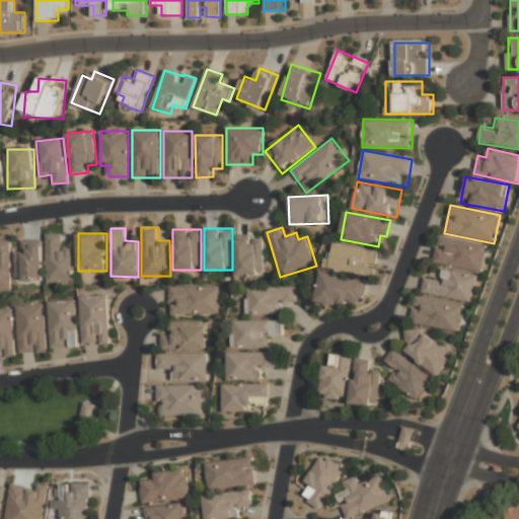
[(75,282),(75,245),(63,245),(63,234),(45,234),(45,242),(20,241),(20,251),(11,251),(11,241),(0,241),(0,292),(11,292),(11,281),(75,282)]
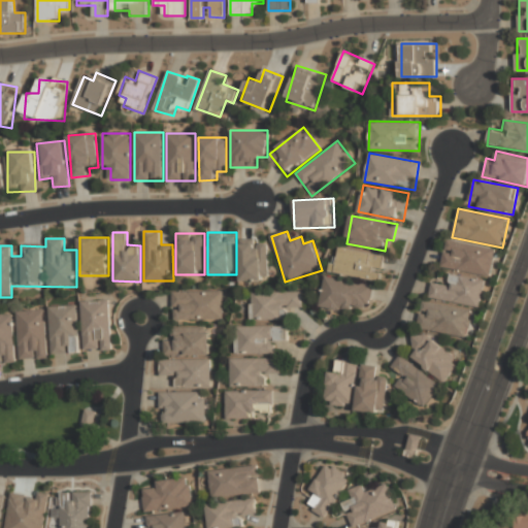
[(496,249),(447,238),(440,268),(489,278),(496,249)]
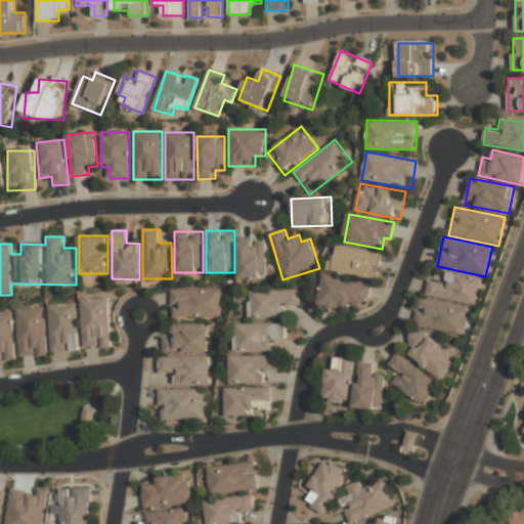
[(258,237),(237,237),(238,278),(267,277),(267,244),(258,244),(258,237)]
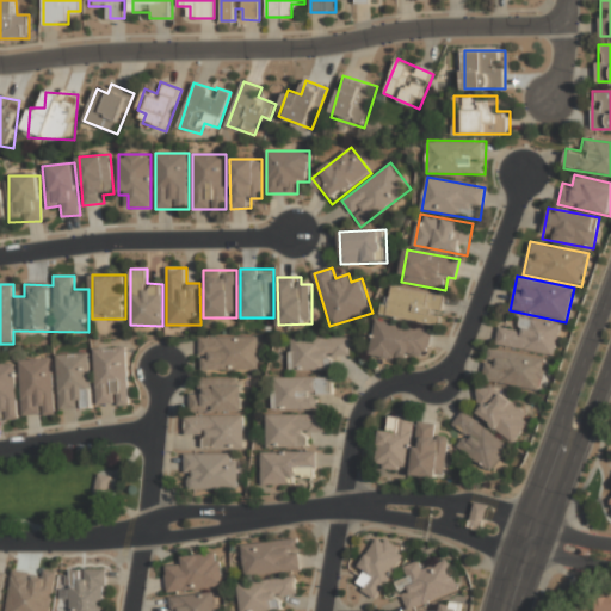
[(389,318),(442,326),(446,296),(394,288),(389,318)]
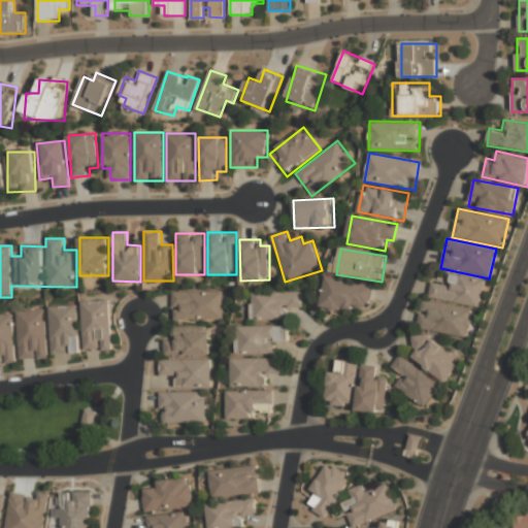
[(481,307),(485,279),(448,273),(446,284),(432,282),(429,299),(481,307)]
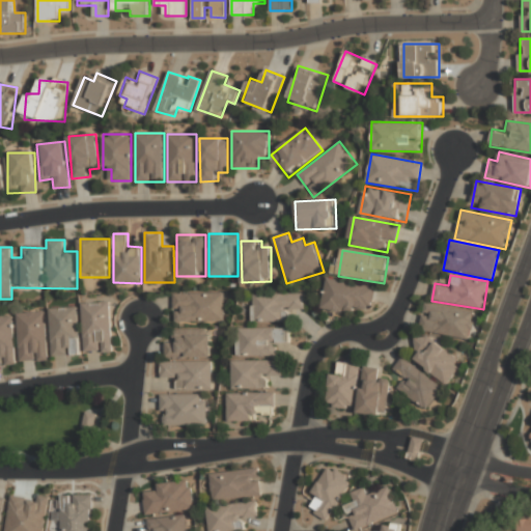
[(372,315),(376,287),(327,279),(323,307),(372,315)]
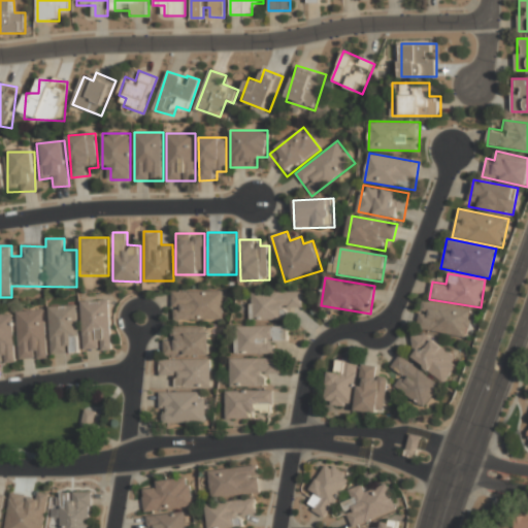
[(224,320),(224,292),(172,292),(172,320),(224,320)]
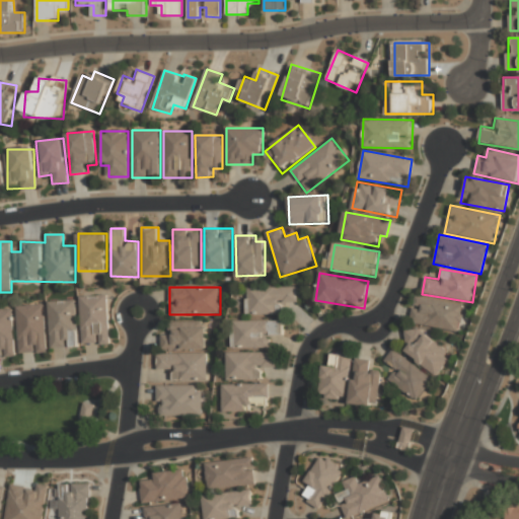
[(246,287),(246,315),(286,315),(286,304),(298,304),(298,287),(246,287)]
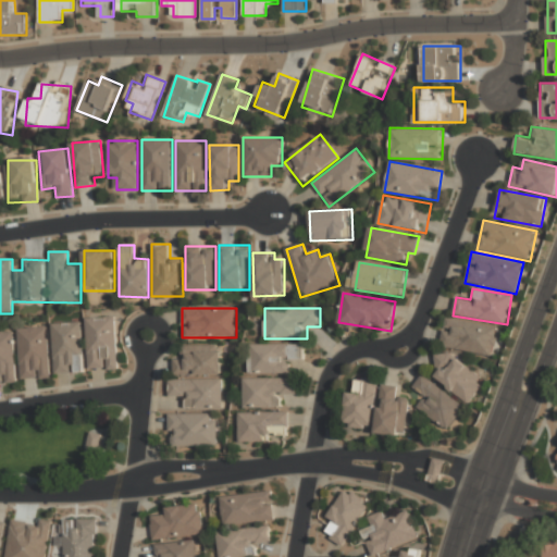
[(86,317),(88,370),(119,369),(116,316),(86,317)]
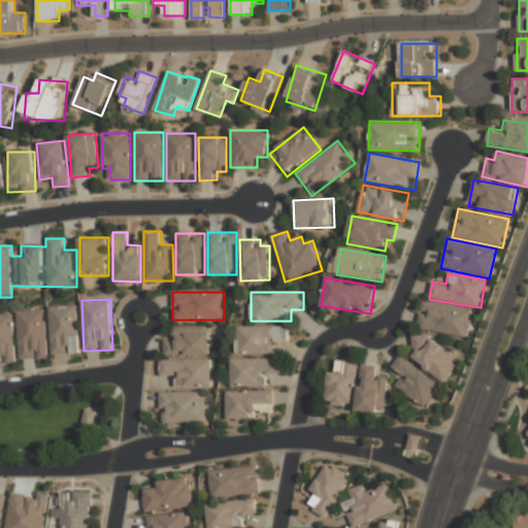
[(467,338),(472,309),(422,300),(417,329),(467,338)]
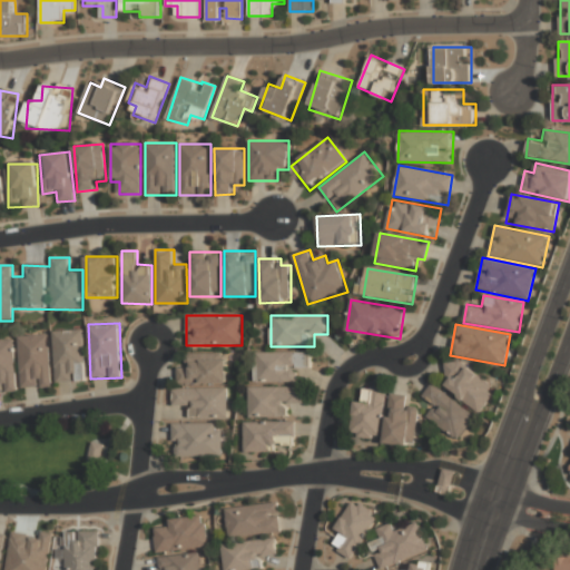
[(0,390),(87,384),(84,333),(0,337),(0,390)]
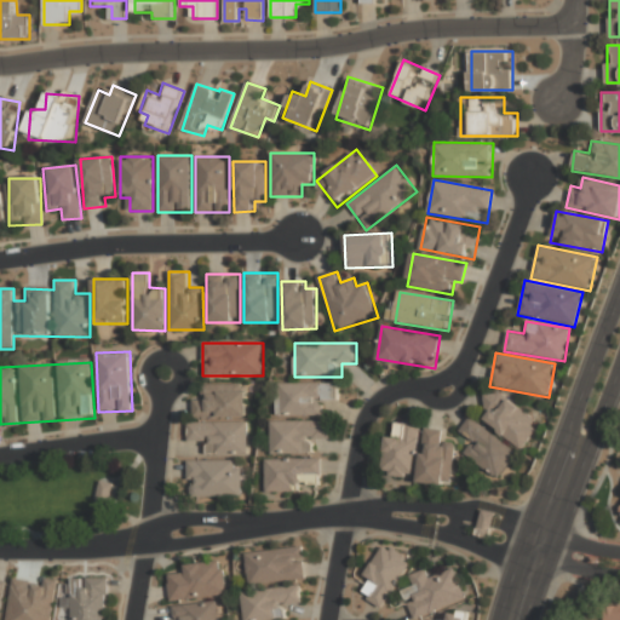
[(326,415),(326,402),(339,402),(339,382),(277,382),(277,415),(326,415)]
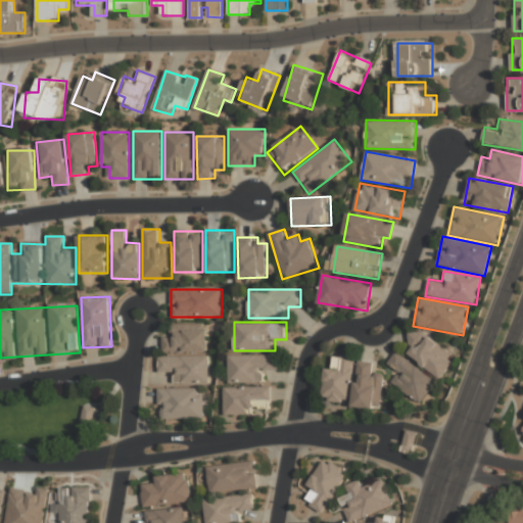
[(208,324),(173,324),(173,335),(162,335),(162,351),(208,351),(208,324)]
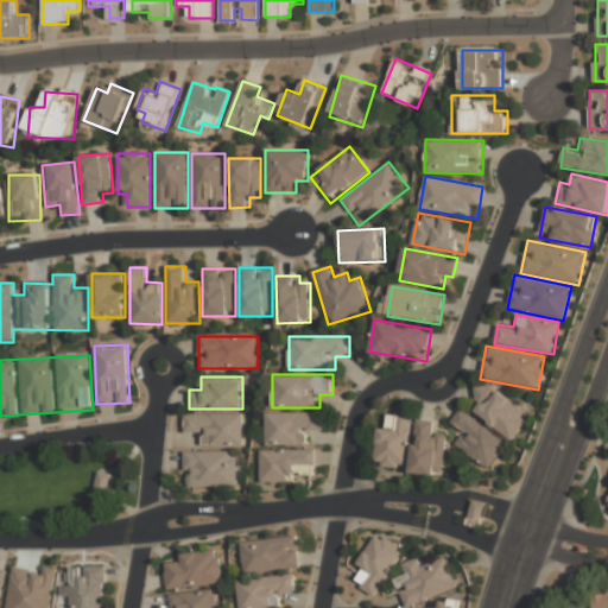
[(529,415),(483,380),(474,392),(482,398),(473,411),(510,439),(529,415)]
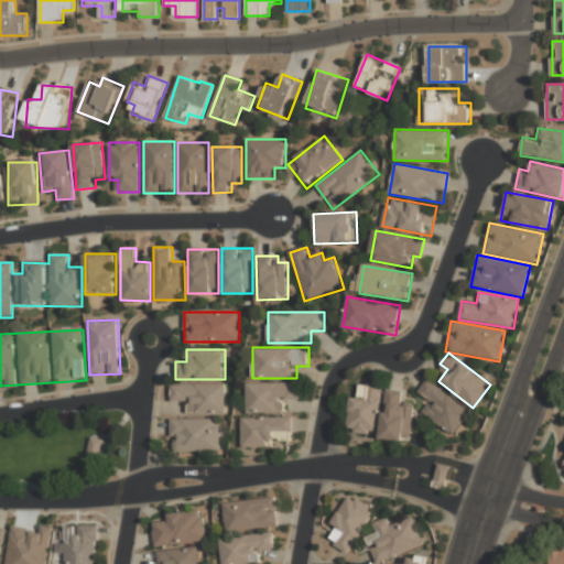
[(421,413),(455,436),(472,411),(426,379),(418,392),(430,400),(421,413)]
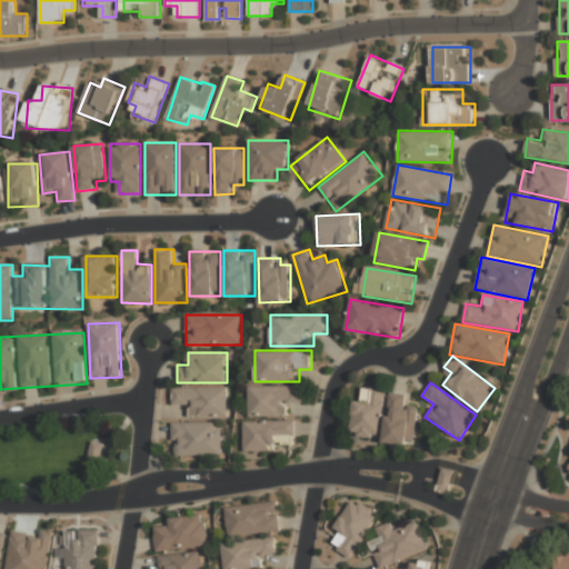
[(416,446),(419,407),(406,406),(407,393),(388,392),(389,388),(365,385),(363,396),(355,395),(350,436),(382,439),(382,441),(416,446)]
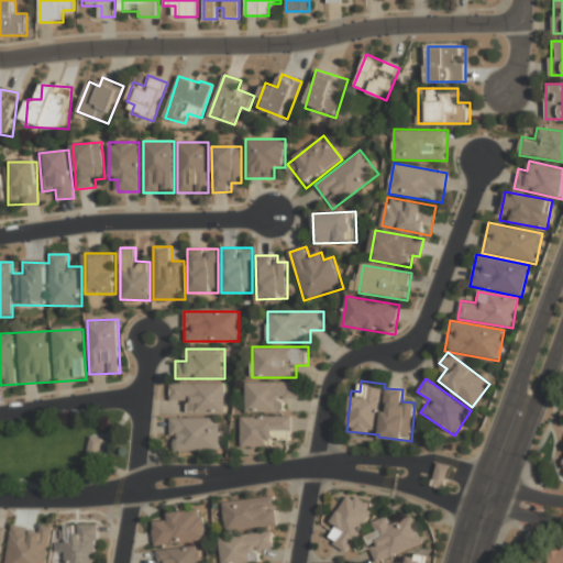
[(245,412),(286,412),(286,401),(300,401),(300,382),(245,382),(245,412)]
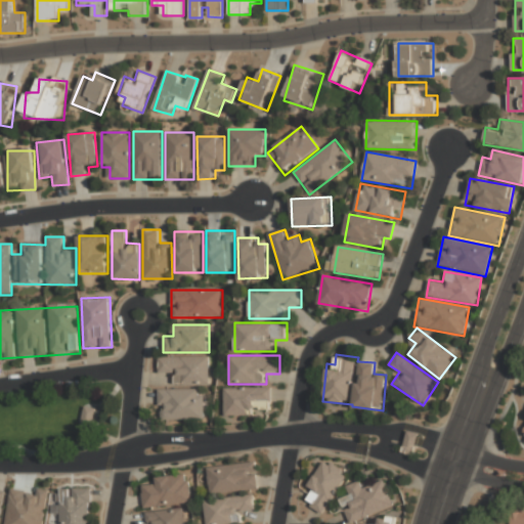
[(209,385),(209,356),(159,356),(159,374),(173,374),(173,385),(209,385)]
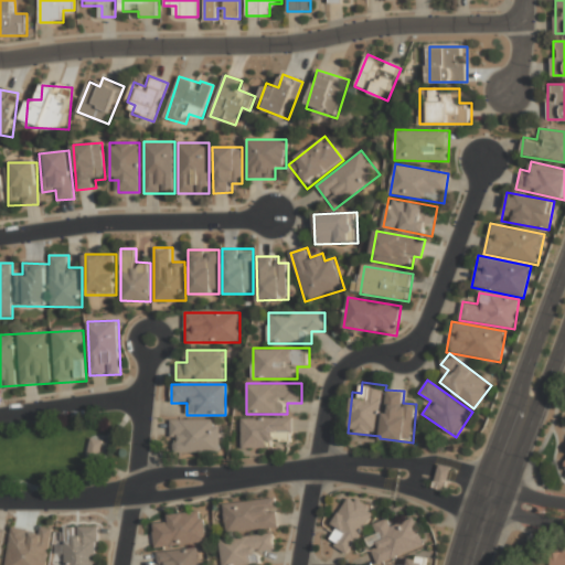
[(294,417),(243,417),(243,448),(280,448),(280,439),(294,439),(294,417)]
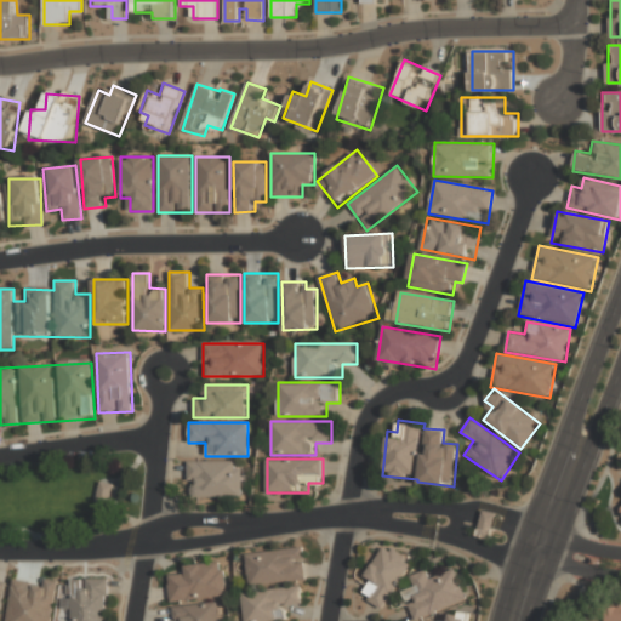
[(243,460),(187,460),(187,499),(243,499),(243,460)]
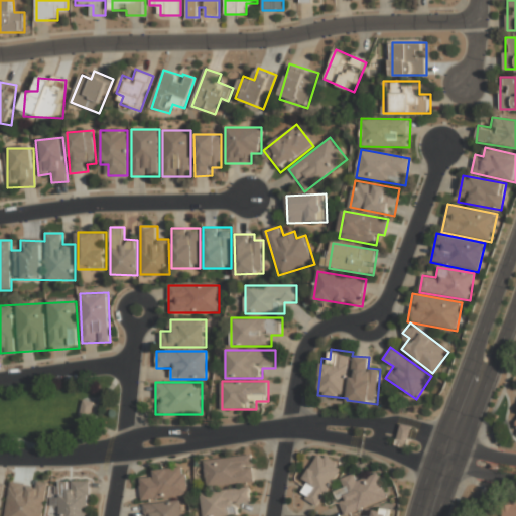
[(81,416),(93,418),(96,402),(83,400),(81,416)]
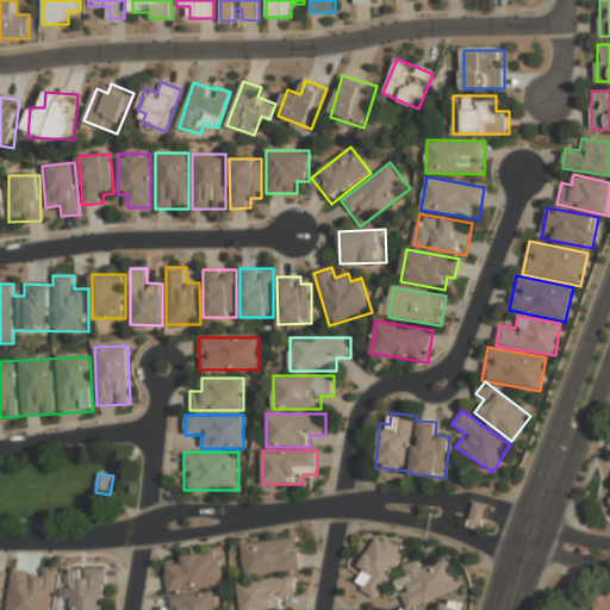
[(481,529),(487,505),(475,503),(470,526),(481,529)]
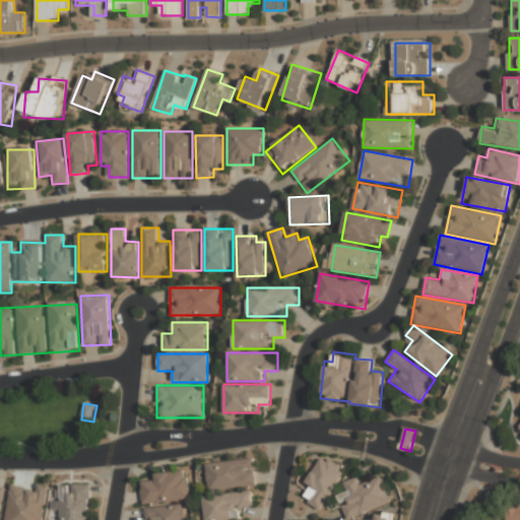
[(300,498),(322,511),(344,469),(323,457),(300,498)]
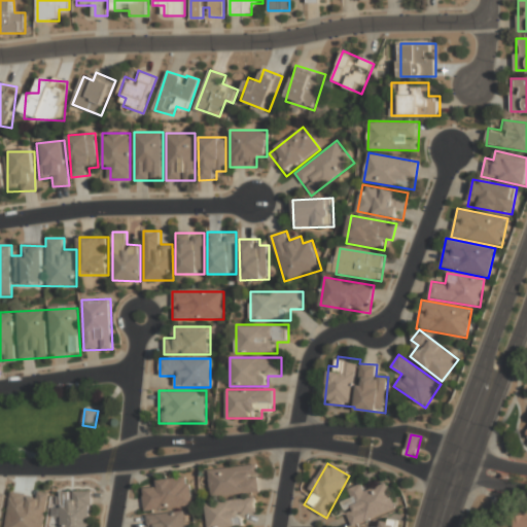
[(260,494),(258,465),(211,468),(213,497),(260,494)]
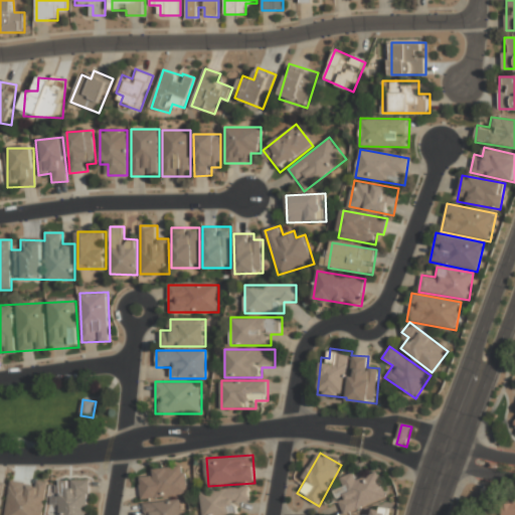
[(152,470),(152,477),(139,479),(142,501),(188,495),(185,467),(152,470)]
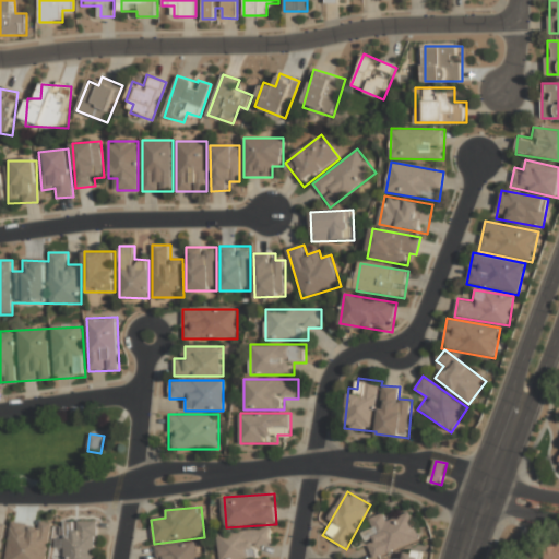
[(420,540),(411,512),(389,521),(385,513),(370,519),(373,528),(364,532),(373,558),(420,540)]
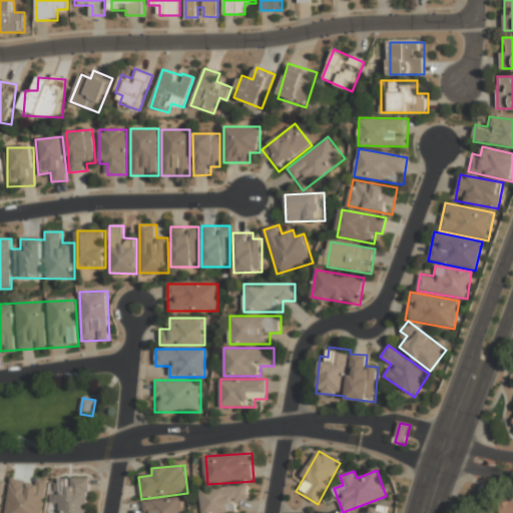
[(43,512),(47,485),(11,480),(7,512),(43,512)]
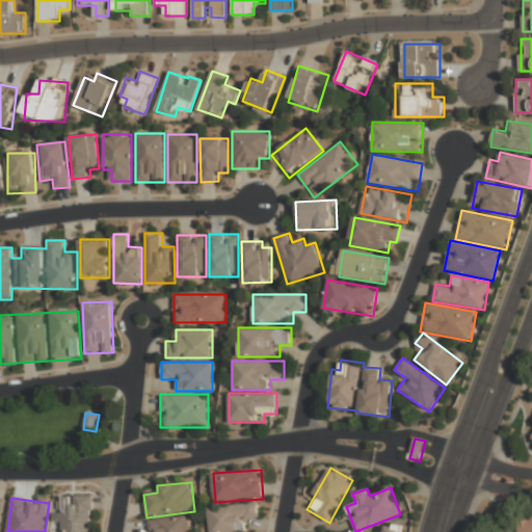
[(91,531),(91,498),(58,499),(58,531),(91,531)]
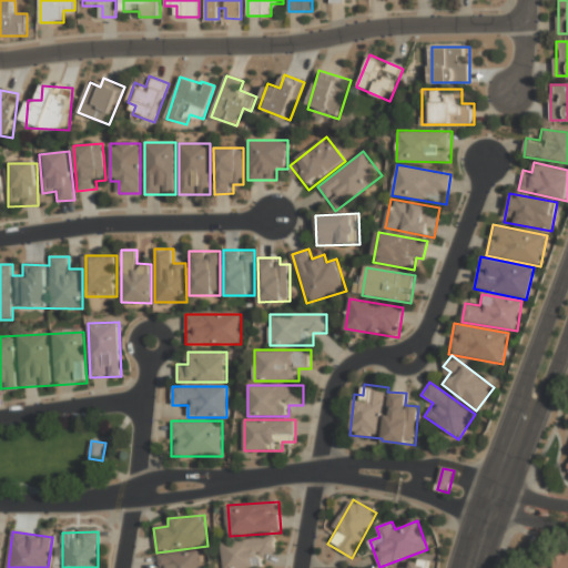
[(221,543),(224,567),(256,567),(264,567),(263,555),(277,554),(275,535),(221,543)]
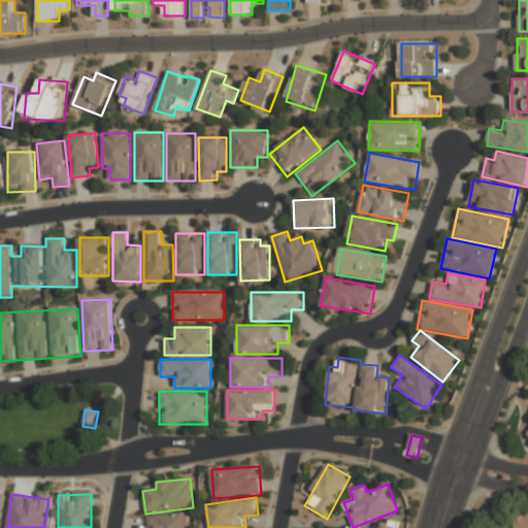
[(187,527),(186,514),(145,517),(145,527),(187,527)]
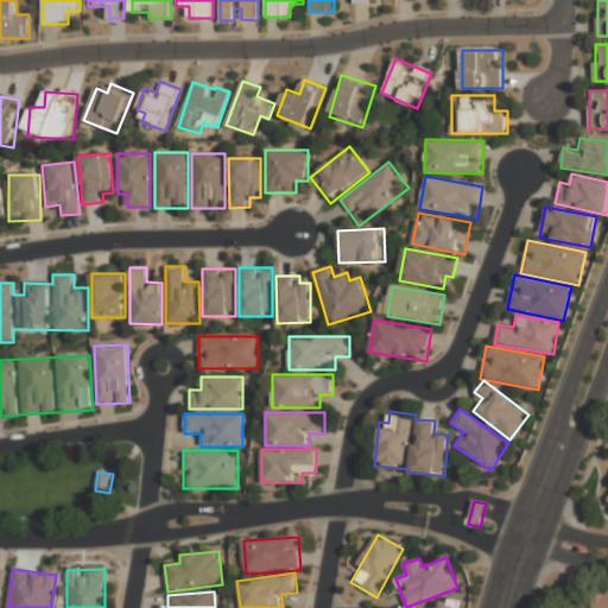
[(607,607),(607,593),(572,597),(572,607),(607,607)]
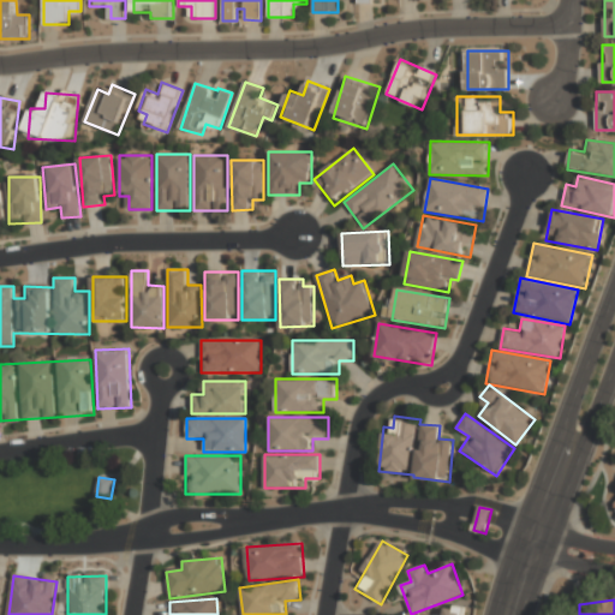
[(463,614),(465,609),(445,604),(441,614),(429,614),(423,614),(422,614),(463,614)]
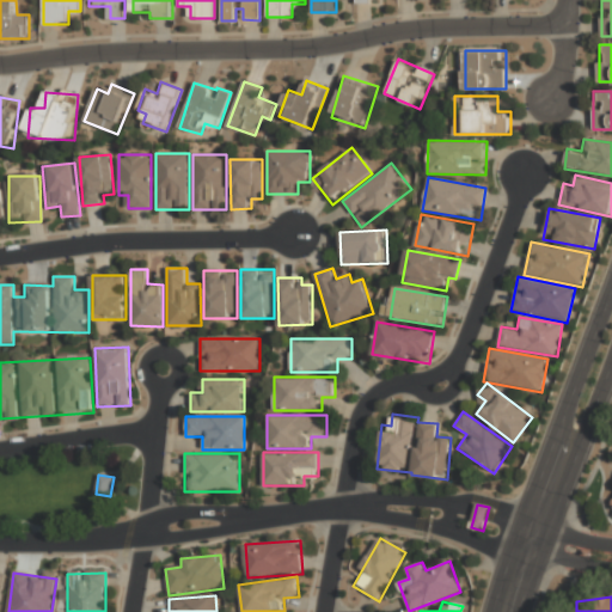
All buildings are outlined.
